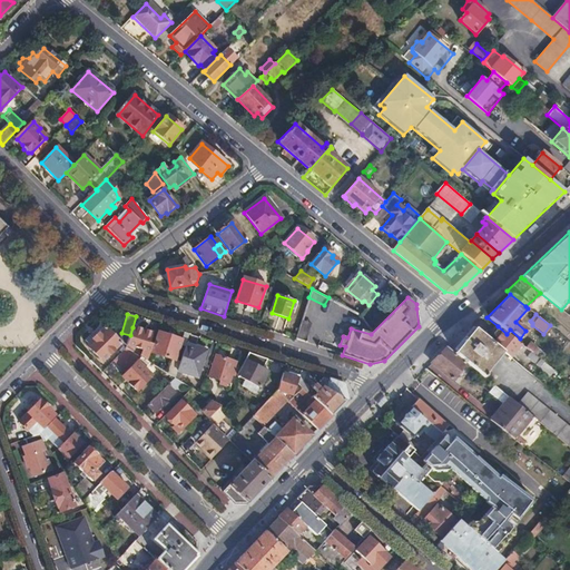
[(301,321),(294,340),(305,343),(311,324),(301,321)]
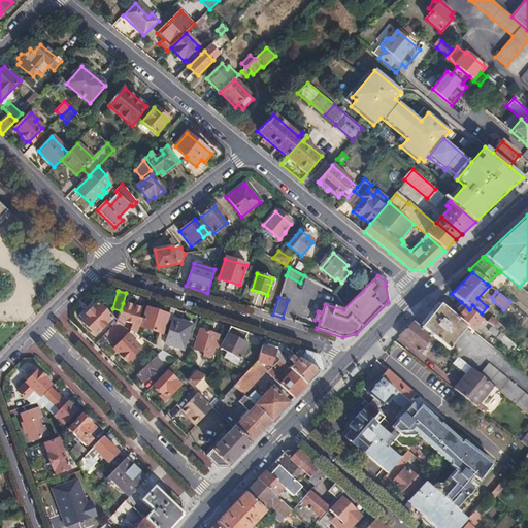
[(79,316),(83,319),(96,305),(93,302),(79,316)]
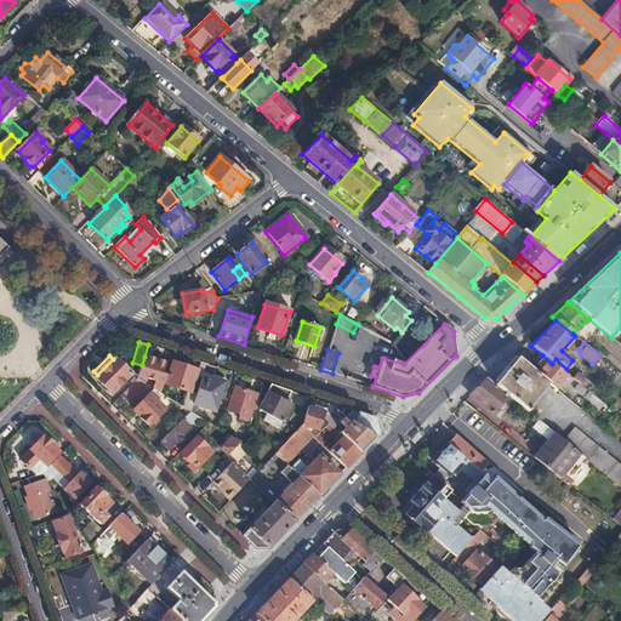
[(540,369),(536,374),(547,383),(556,391),(568,376),(552,364),(542,355),(536,364),(540,369)]
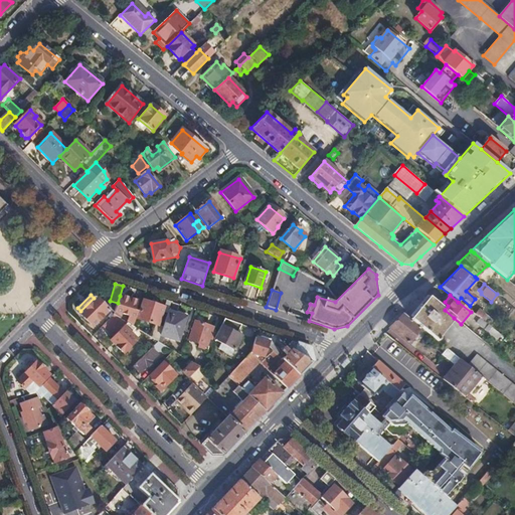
[(94,298),(80,311),(78,313),(93,327),(110,311),(96,296),(94,298)]
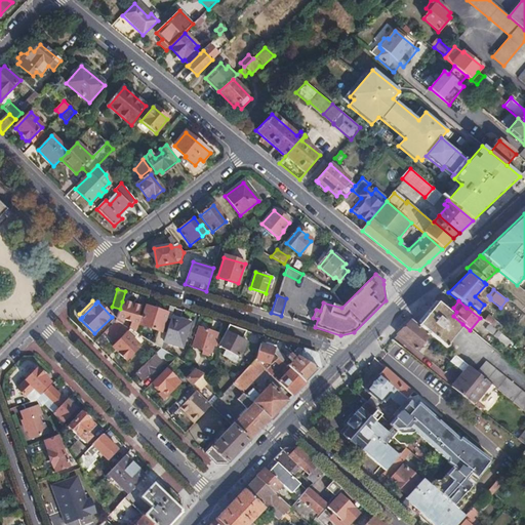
[(122,301),(120,309),(116,321),(123,326),(125,320),(132,323),(130,330),(135,333),(140,319),(137,318),(140,308),(122,301)]
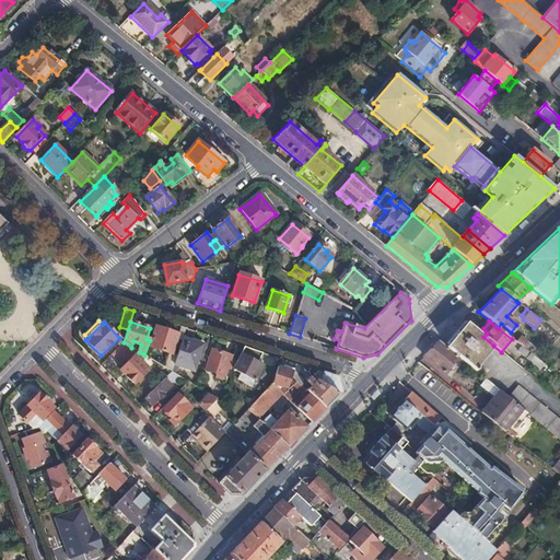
[(466,323),(461,330),(488,353),(493,346),(483,337),(466,323)]
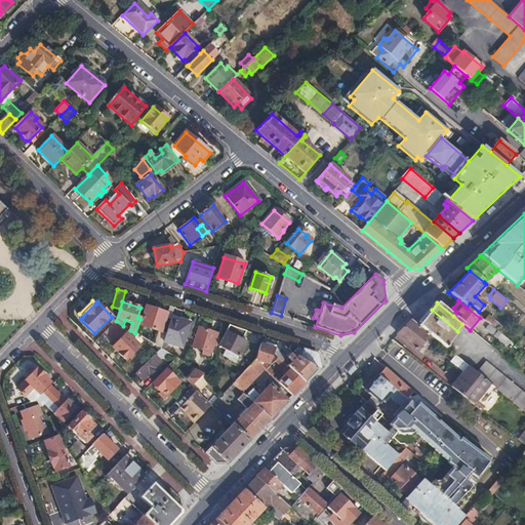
[(154,345),(161,349),(163,341),(166,334),(161,332),(167,314),(148,307),(140,326),(158,332),(154,345)]
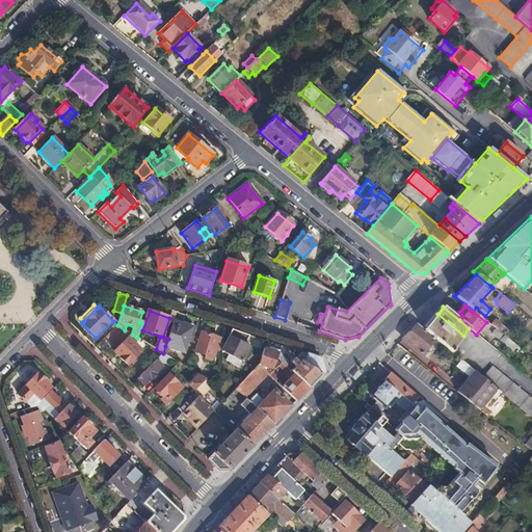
[(424,329),(436,340),(450,351),(463,336),(437,314),(424,329)]
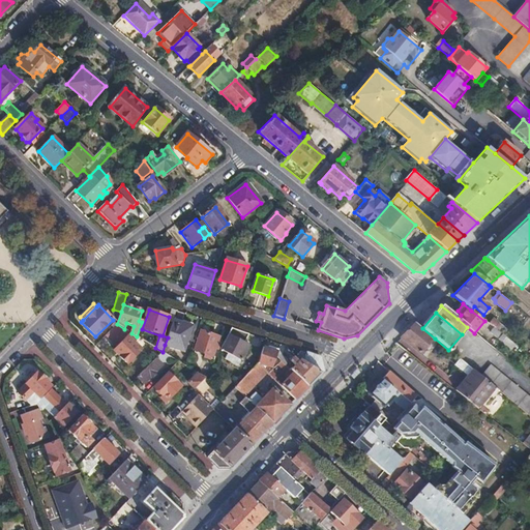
[(497,329),(502,324),(493,317),(489,323),(497,329)]
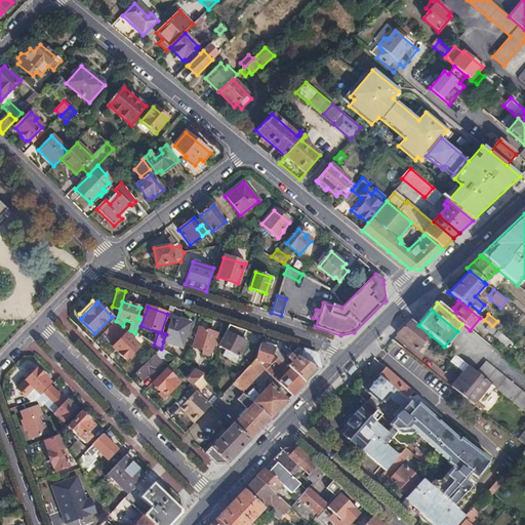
[(190,324),(171,318),(166,334),(163,341),(182,348),(190,324)]
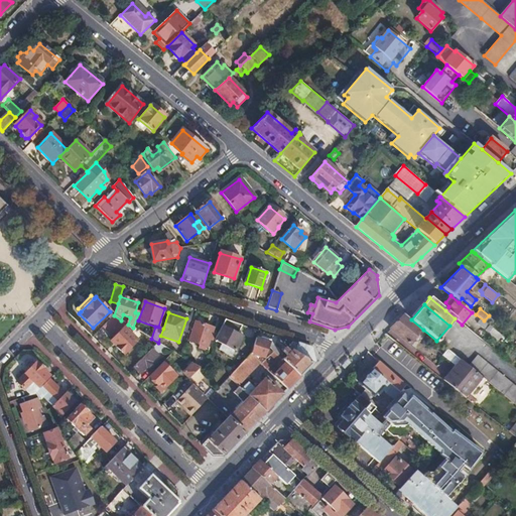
[(404,313),(389,329),(409,345),(423,330),(411,319),(404,313)]
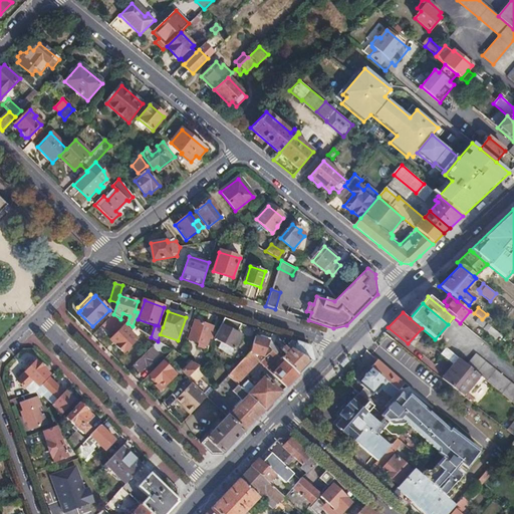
[(112,315),(102,325),(113,336),(112,337),(117,342),(114,344),(122,352),(136,339),(112,315)]
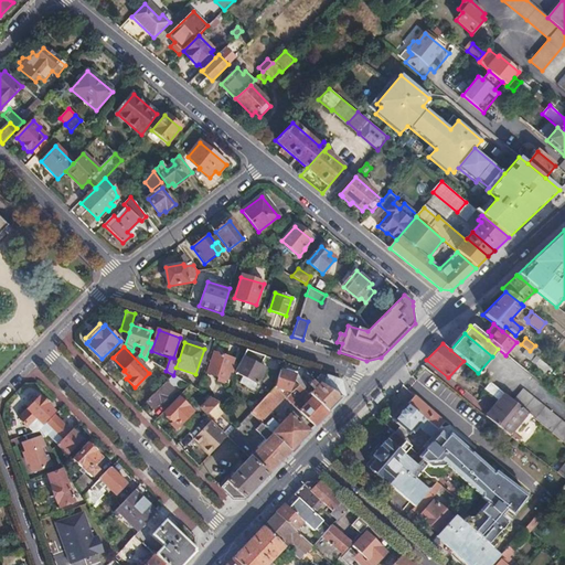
[(548,368),(525,349),(522,354),(545,373),(548,368)]
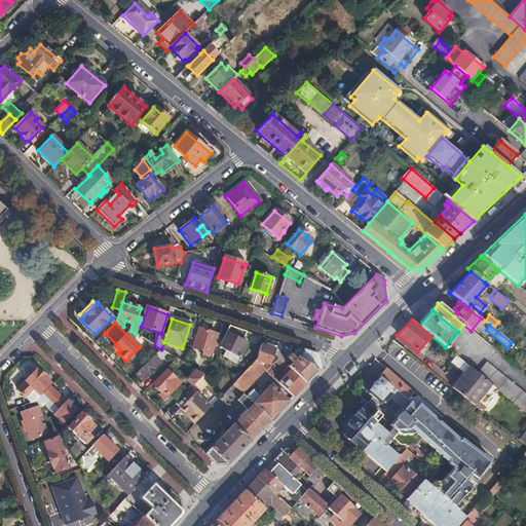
[(248,332),(229,326),(219,346),(239,358),(247,344),(242,342),(248,332)]
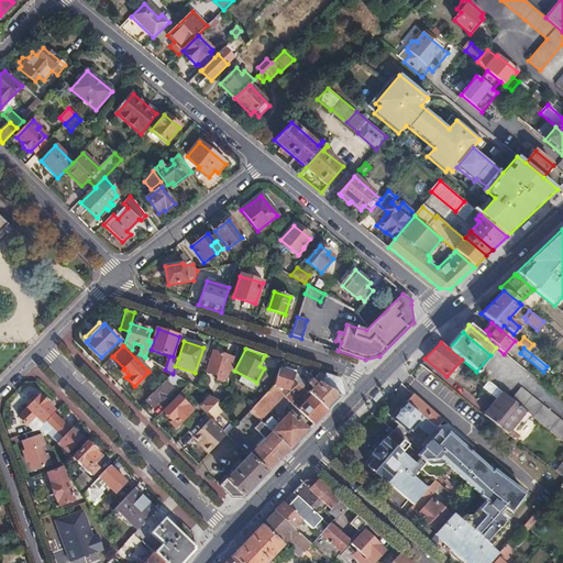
[(213,352),(206,373),(218,377),(217,379),(223,382),(223,379),(225,379),(232,359),(213,352)]
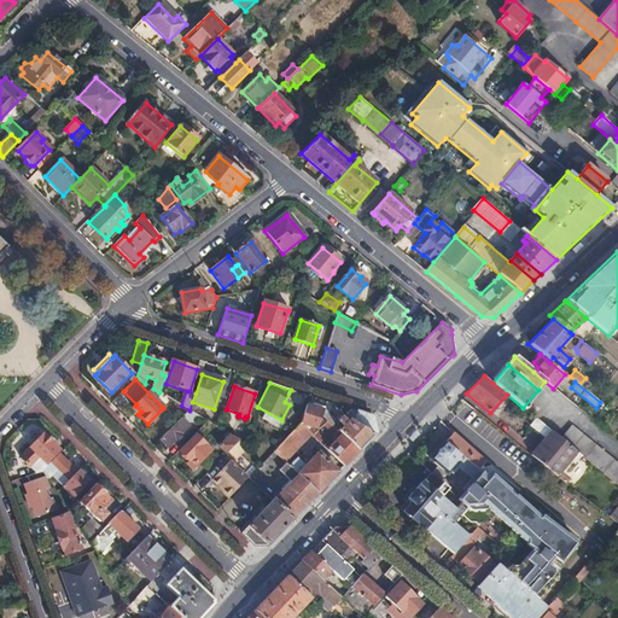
[(333,403),(327,402),(325,409),(322,415),(327,421),(336,427),(339,424),(330,414),(333,403)]
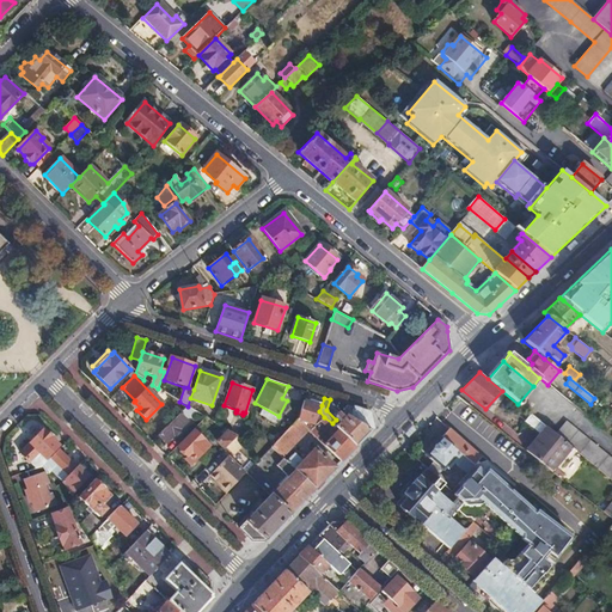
[(304,402),(298,420),(314,424),(319,411),(322,405),(310,402),(310,403),(304,402)]
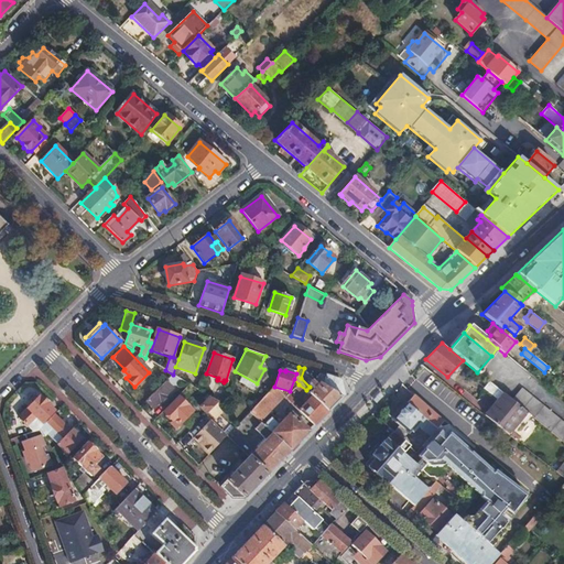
[(320,382),(340,398),(344,396),(340,380),(316,372),(315,378),(320,382)]
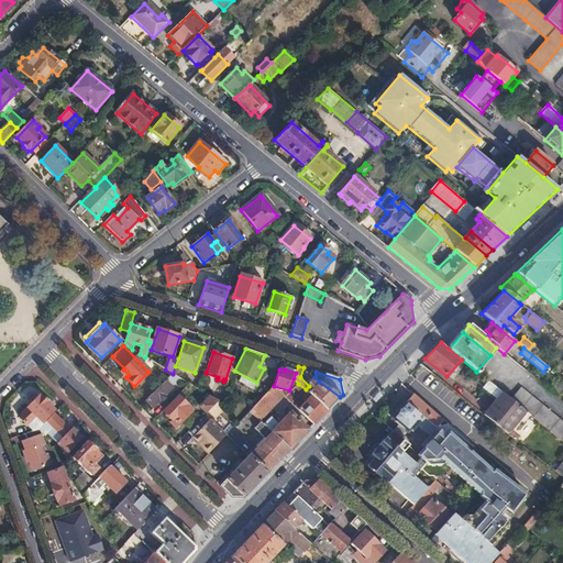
[(486,390),(496,398),(500,392),(487,381),(483,385),(482,387),(486,390)]
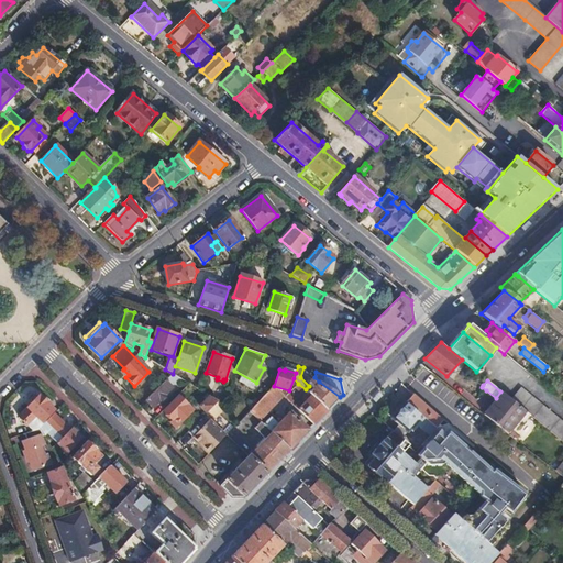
[(165,382),(146,401),(153,408),(159,401),(161,403),(167,396),(166,395),(172,388),(165,382)]
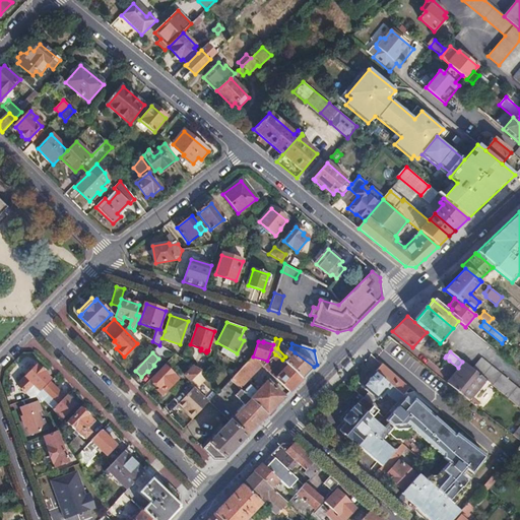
[(295,372),(302,380),(314,367),(295,352),(293,355),(290,353),(288,356),(293,361),(288,366),(295,372)]
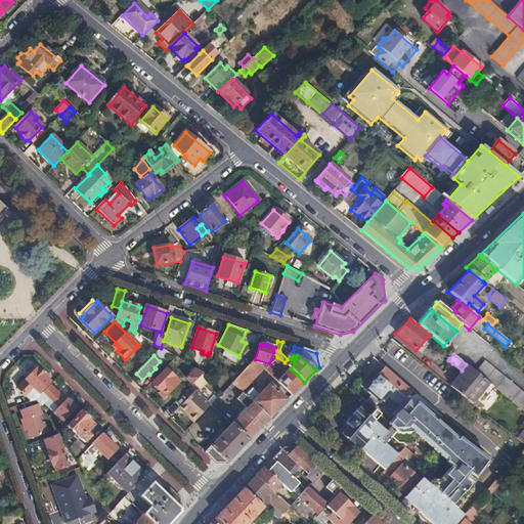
[(277,382),(292,395),(304,383),(297,375),(291,368),(285,362),(277,357),(274,361),(287,373),(277,382)]
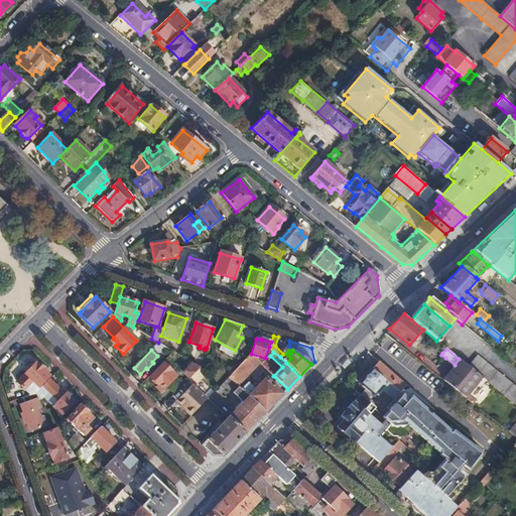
[(251,354),(236,370),(229,377),(238,386),(260,363),(251,354)]
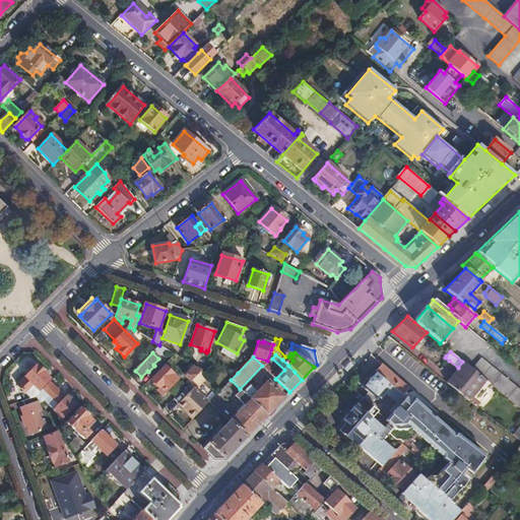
[(470,369),(484,381),(519,409),(519,389),(480,358),(470,369)]
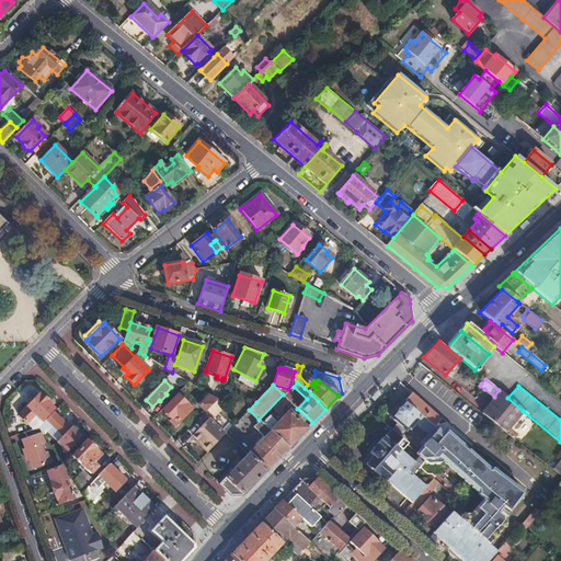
[(494,397),(481,413),(505,432),(523,411),(507,398),(499,390),(494,397)]
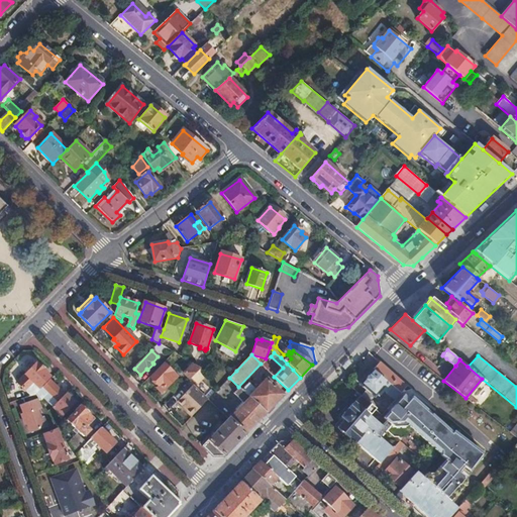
[(266,360),(262,365),(269,372),(273,368),(266,360)]
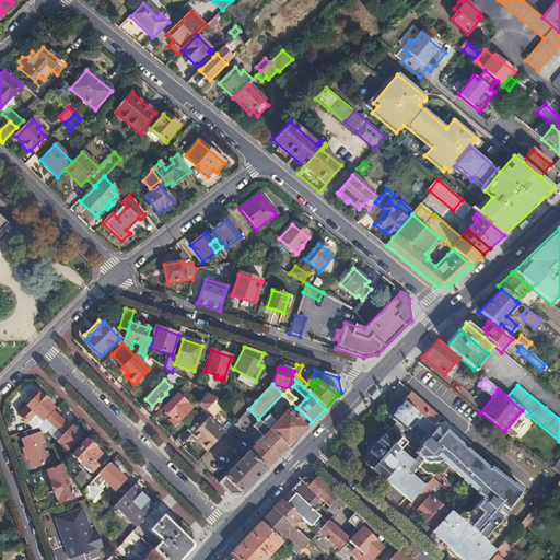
[(400,438),(398,435),(407,427),(409,429),(415,422),(427,432),(435,422),(440,417),(410,392),(403,399),(400,398),(391,409),(392,410),(388,415),(395,420),(388,428),(382,435),(381,434),(368,450),(373,455),(365,464),(409,502),(424,486),(410,474),(422,459),(426,463),(438,463),(441,461),(471,489),(488,469),(444,430),(442,433),(436,428),(413,453),(417,455),(411,462),(394,445),(400,438)]
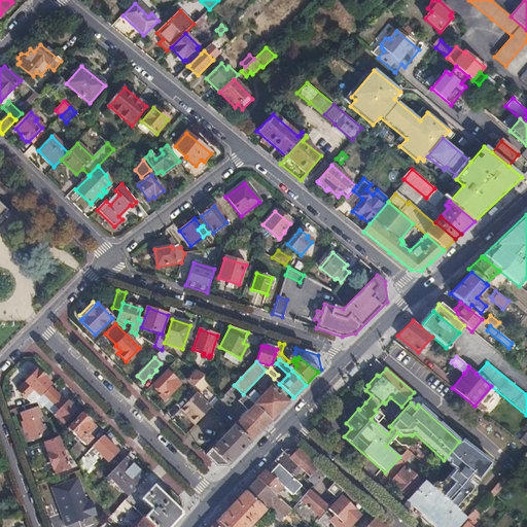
[(18,390),(31,403),(37,401),(43,395),(41,394),(50,385),(37,372),(18,390)]
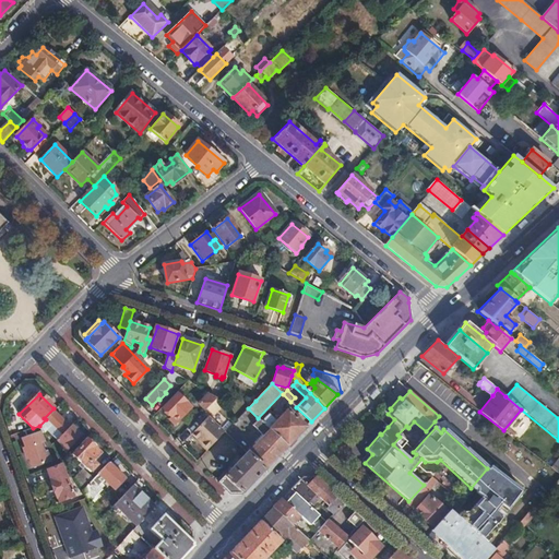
[(169,416),(171,418),(173,417),(178,421),(191,408),(177,394),(163,409),(165,412),(165,414),(168,417),(169,416)]
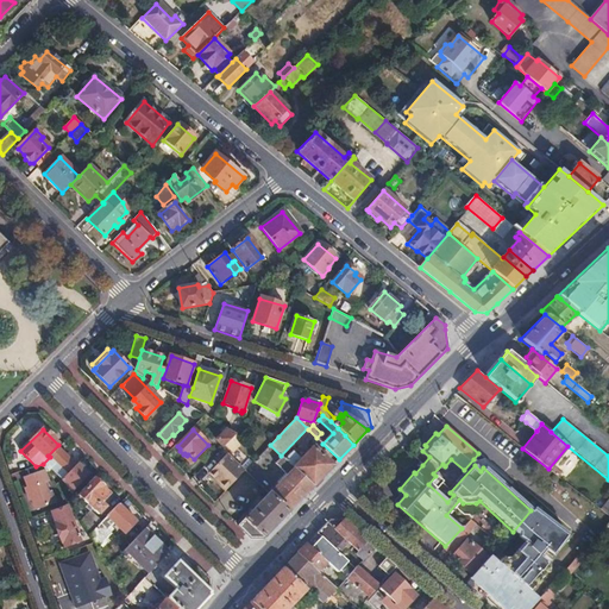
[(218,439),(225,447),(237,435),(227,429),(218,439)]
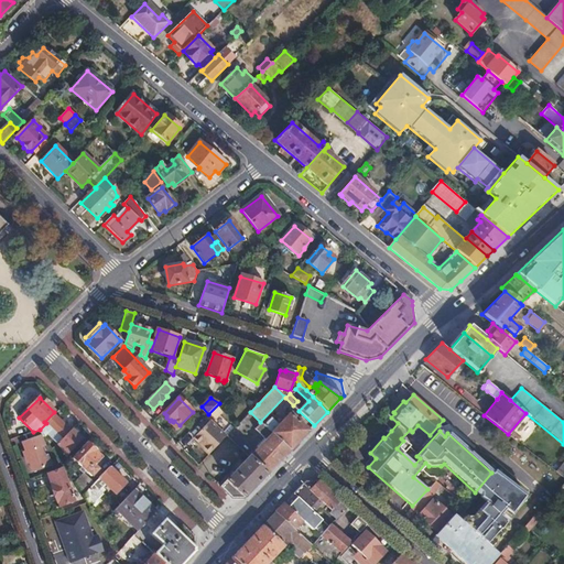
[(208,414),(207,414),(215,421),(227,408),(219,403),(208,414)]
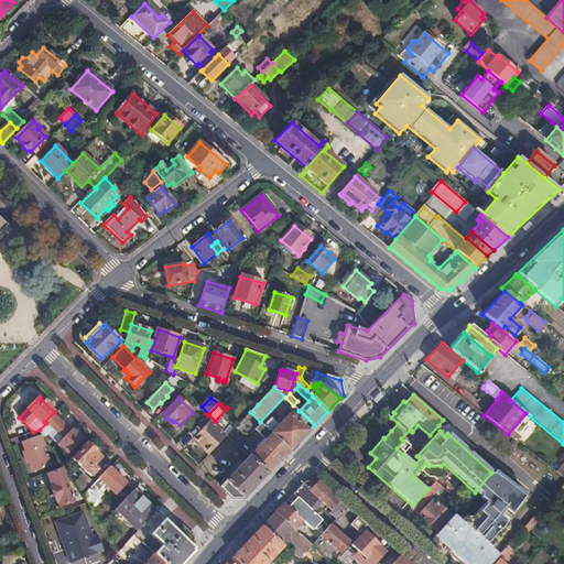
[(263,425),(290,451),(310,430),(291,412),(279,425),(271,418),(263,425)]
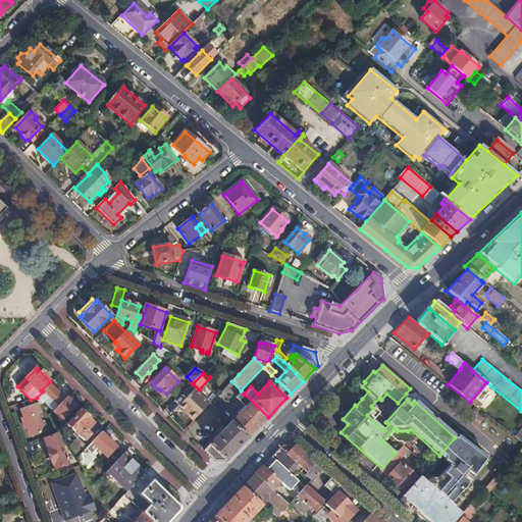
[(65,398),(50,383),(43,392),(37,398),(41,404),(41,405),(47,399),(56,407),(65,398)]
